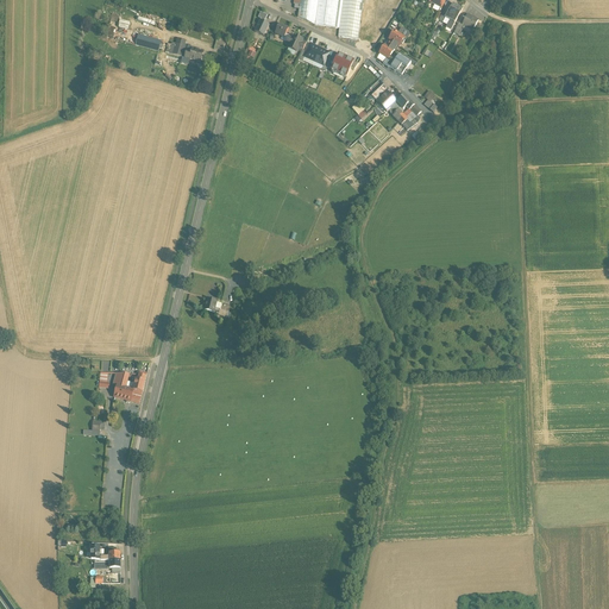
[(300,0),(300,6),(297,18),(315,25),(318,0),(300,0)]
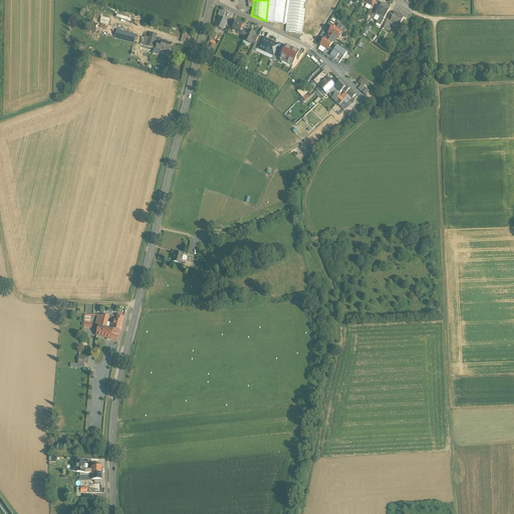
[(285,0),(268,0),(266,21),(283,24),(285,0)]
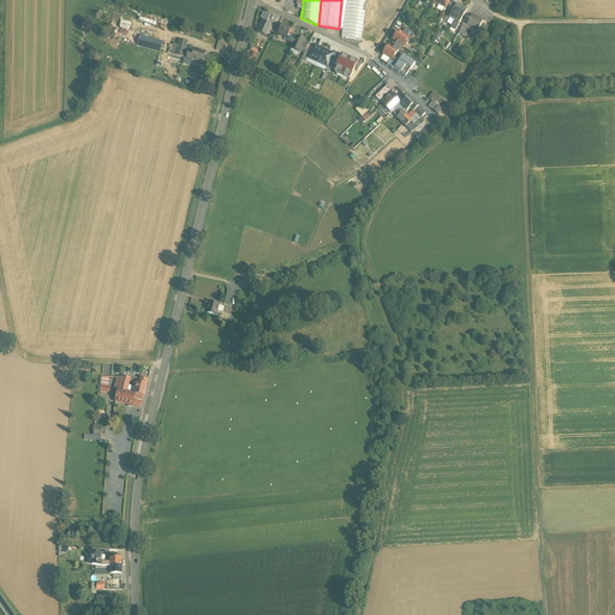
[(366,0),(346,0),(342,29),(341,37),(362,41),(366,0)]
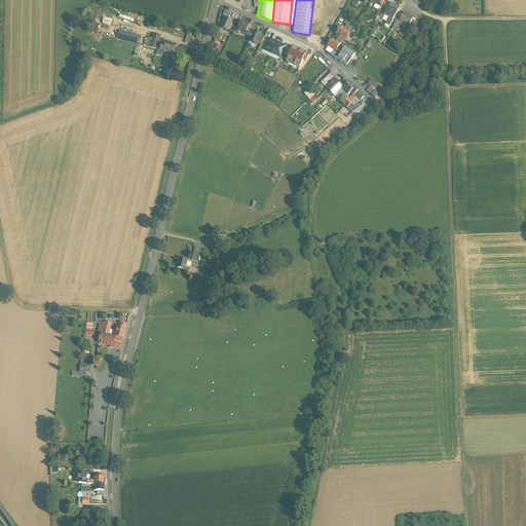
[(314,0),(312,28),(323,29),(325,0),(314,0)]
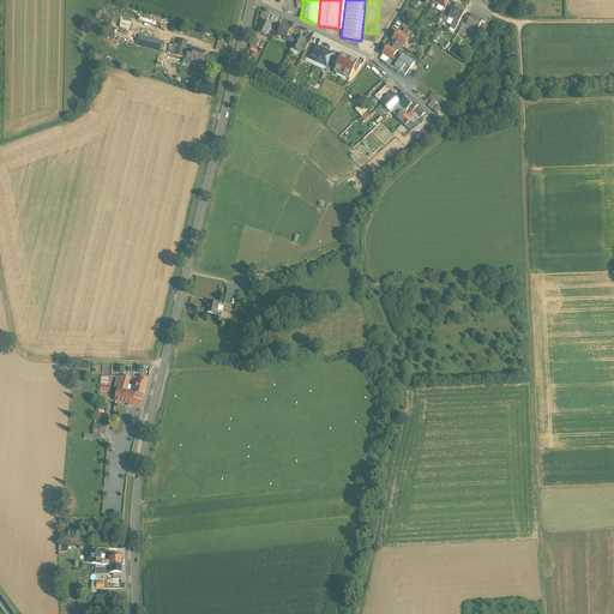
[(458,8),(455,7),(450,16),(449,18),(453,22),(458,24),(467,8),(461,5),(458,8)]
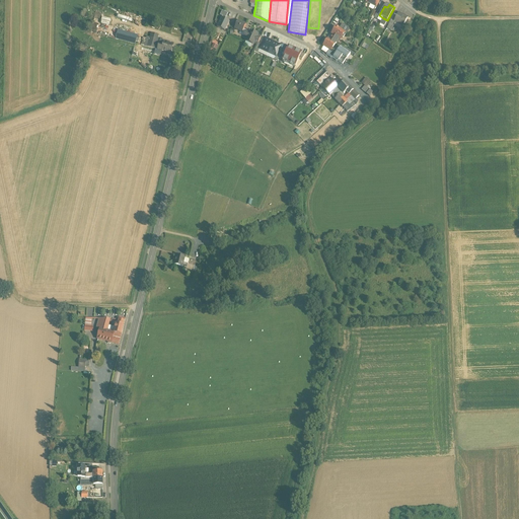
[(408,17),(398,12),(393,22),(402,26),(408,17)]
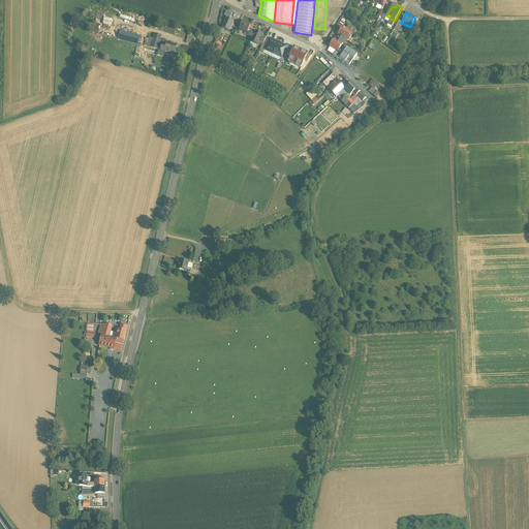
[(226,19),(225,19),(221,28),(229,32),(234,22),(229,20),(226,19)]
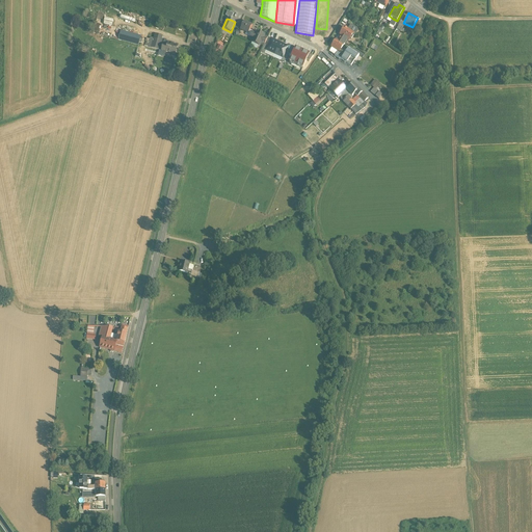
[(253,25),(244,22),(240,29),(246,32),(248,32),(248,33),(249,30),(253,25)]
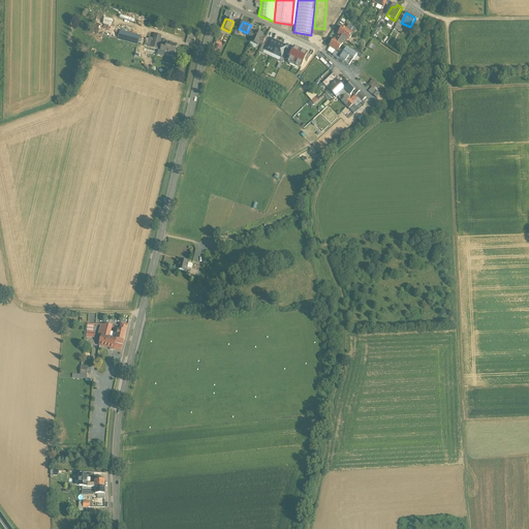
[(141,36),(95,24),(93,33),(137,44),(138,42),(141,42),(143,38),(139,37),(141,36)]
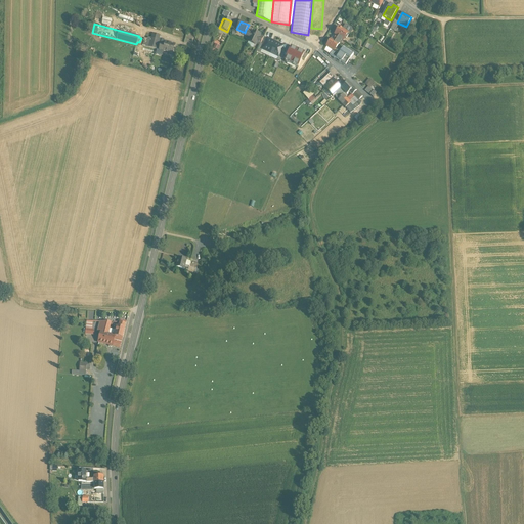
[(345,26),(343,30),(348,33),(349,34),(352,31),(351,29),(347,26),(345,26)]
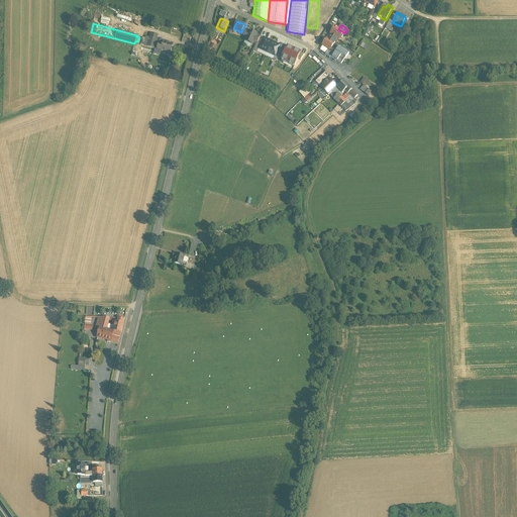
[(334,29),(334,30),(333,31),(333,30),(330,34),(337,38),(339,39),(343,32),(338,29),(337,28),(336,28),(336,27),(335,27),(334,27),(334,28),(333,29),(334,29)]
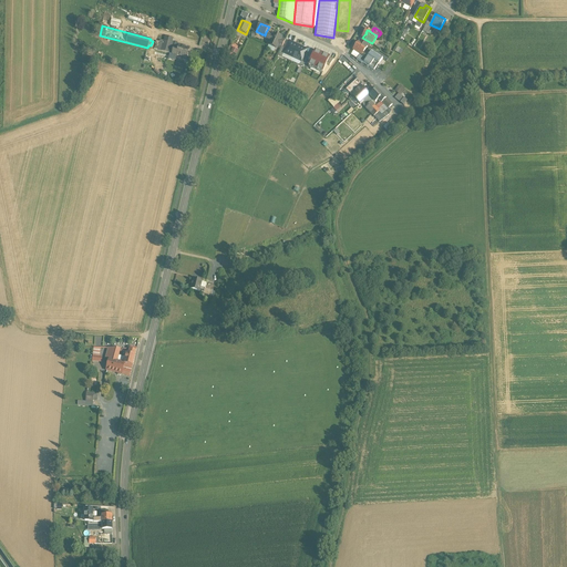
[(282,38),(274,34),(268,45),(277,49),(278,47),(281,39),(282,38)]
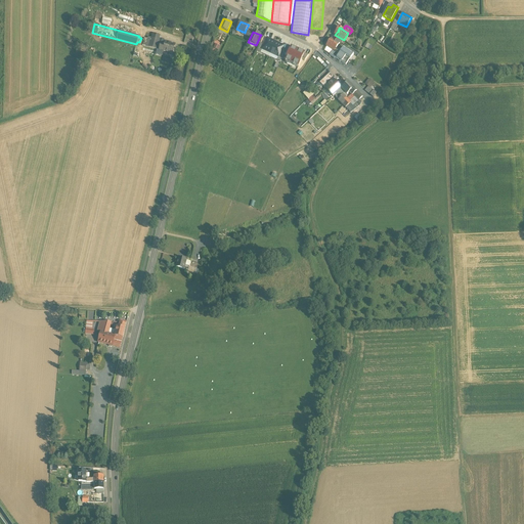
[(161,36),(153,34),(150,40),(144,38),(142,46),(157,49),(160,39),(161,36)]
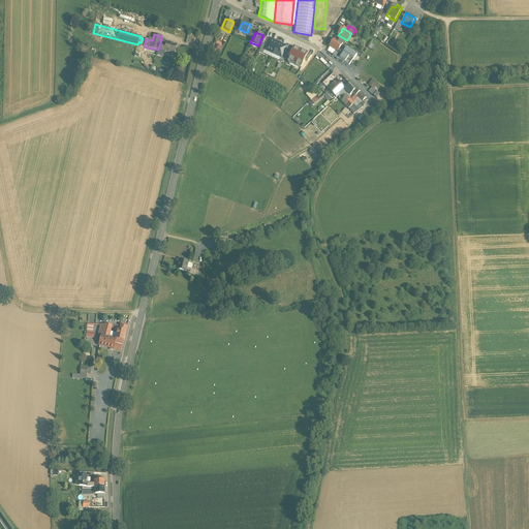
[(345,39),(339,35),(336,40),(342,45),(345,39)]
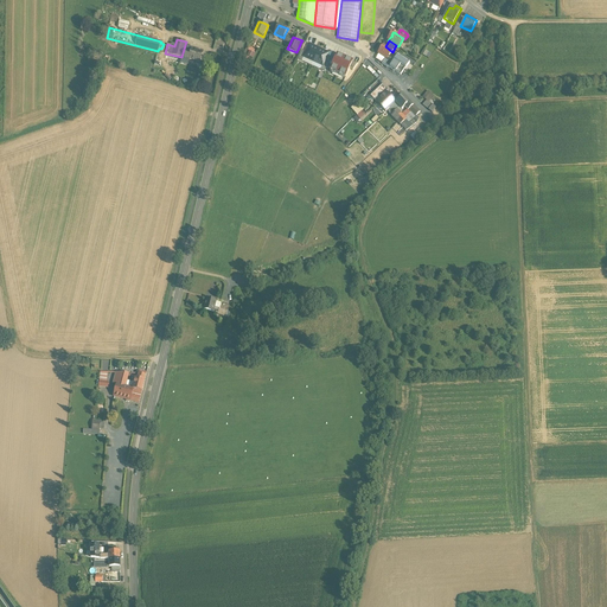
[(305,52),(302,57),(304,58),(313,63),(319,49),(308,44),(305,52)]
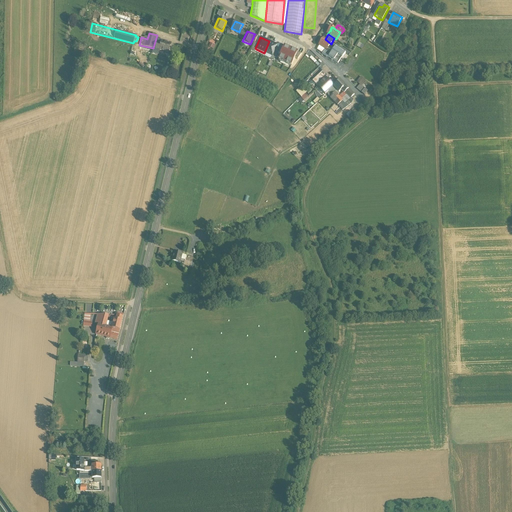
[(158,38),(157,38),(156,38),(153,48),(156,49),(157,44),(160,45),(161,42),(161,41),(161,40),(160,39),(159,39),(158,38)]
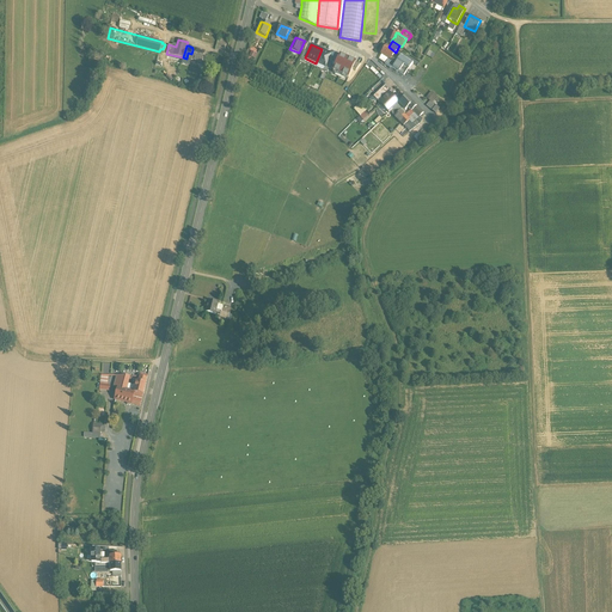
[(389,47),(386,47),(381,54),(389,59),(390,60),(392,57),(396,53),(389,47)]
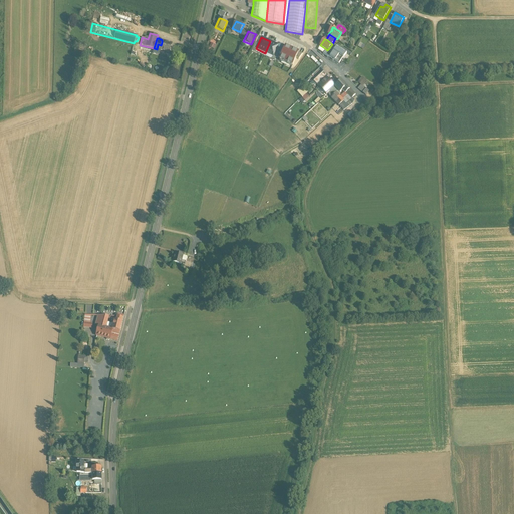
[(279,45),(270,41),(265,53),(272,56),(273,57),(275,52),(279,45)]
